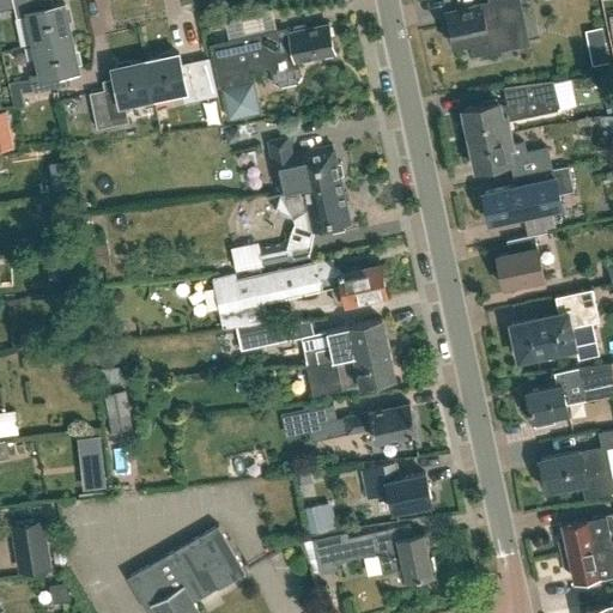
[(35,42),(72,35),(65,2),(54,4),(53,0),(13,0),(17,17),(29,14),(35,42)]
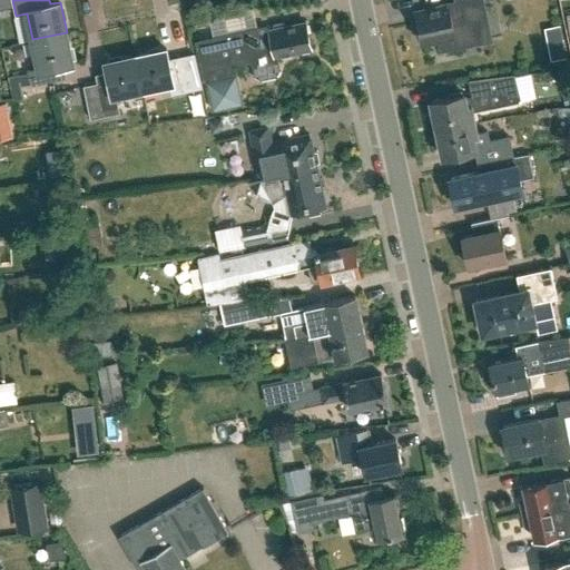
[(421,20),(418,21),(421,41),(439,38),(441,50),(480,41),(475,20),(487,18),(483,0),(455,0),(455,1),(439,5),(439,7),(420,11),(421,20)]
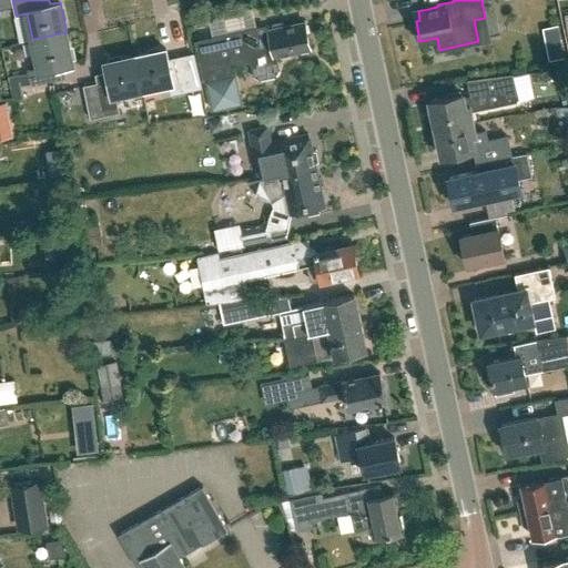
[(311,48),(305,21),(286,26),(282,22),(274,24),(272,29),(270,29),(269,28),(265,26),(198,41),(213,109),(242,102),(233,64),(252,60),(253,64),(255,73),(261,77),(275,73),(279,68),(276,59),(277,59),(276,56),(311,48)]
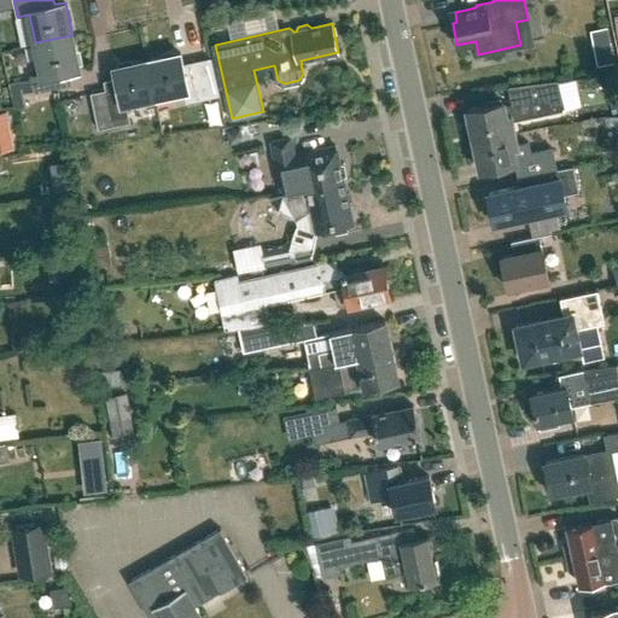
[(73,35),(35,42),(41,73),(30,75),(34,92),(71,83),(69,71),(80,69),(73,35)]
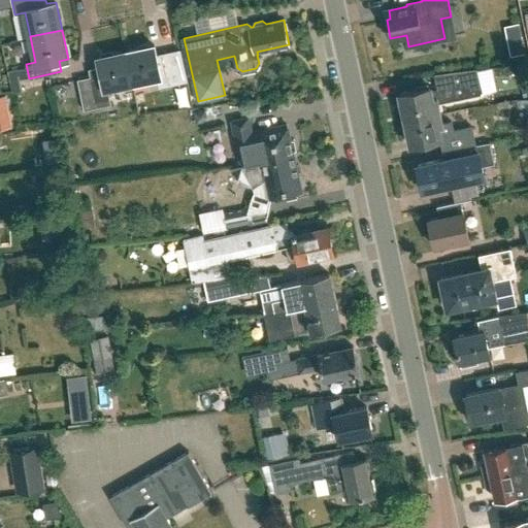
[(523,54),(521,38),(505,41),(508,56),(523,54)]
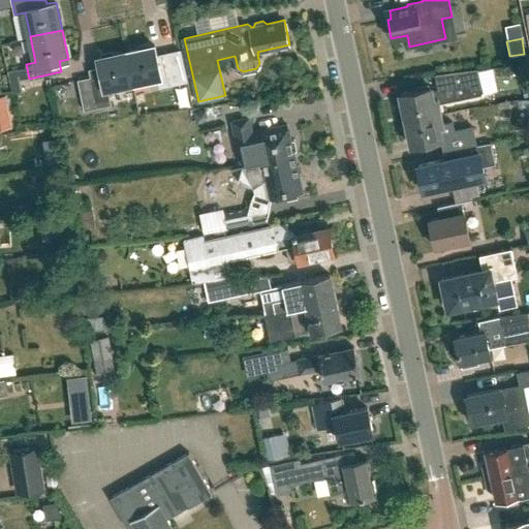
[(126,51),(133,83),(157,78),(159,87),(188,81),(181,49),(157,54),(155,44),(126,51)]
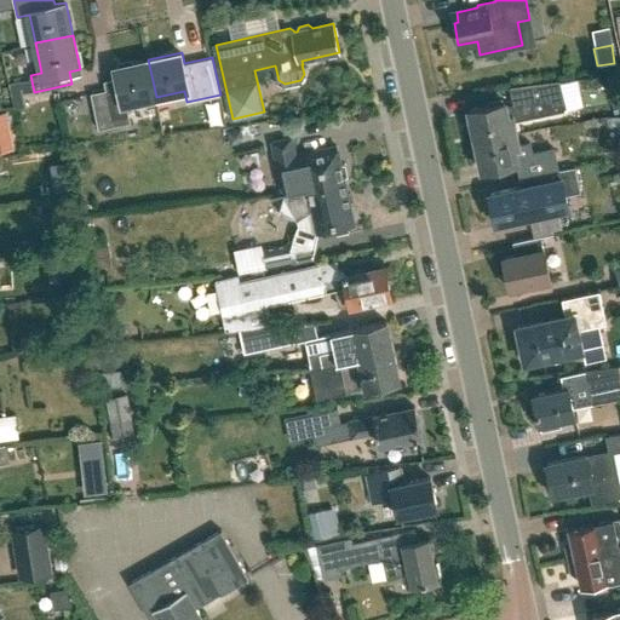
[(126,103),(156,97),(148,59),(114,67),(116,78),(104,80),(107,90),(92,92),(99,128),(130,121),(126,103)]
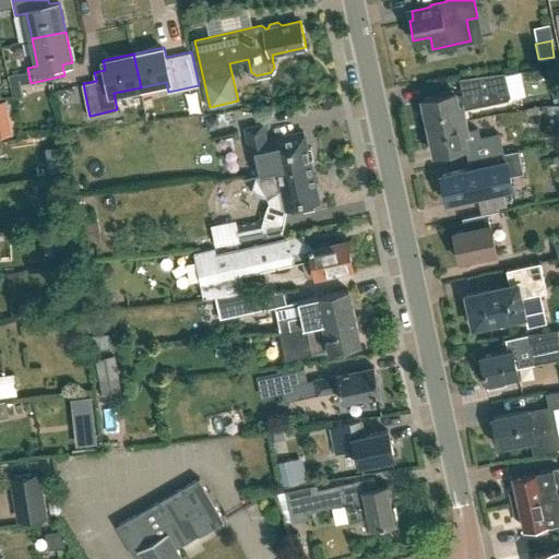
[(16,74),(16,70),(8,71),(8,76),(10,90),(12,100),(22,98),(20,87),(18,74),(16,74)]
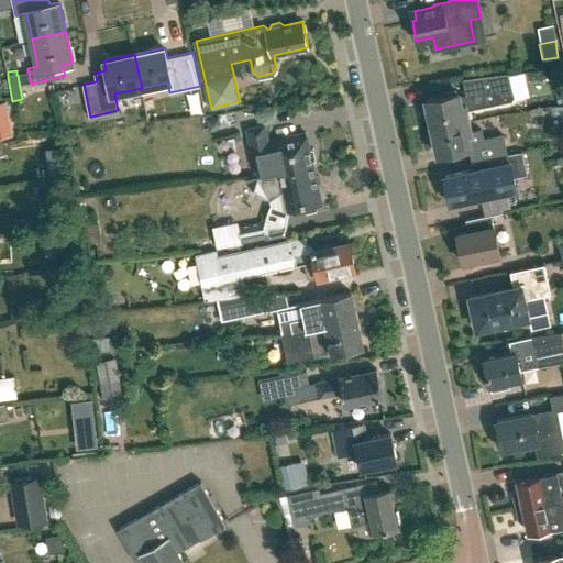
[(432,127),(470,119),(467,109),(499,101),(497,91),(511,89),(508,73),(462,79),(465,96),(459,97),(457,91),(427,99),(432,127)]
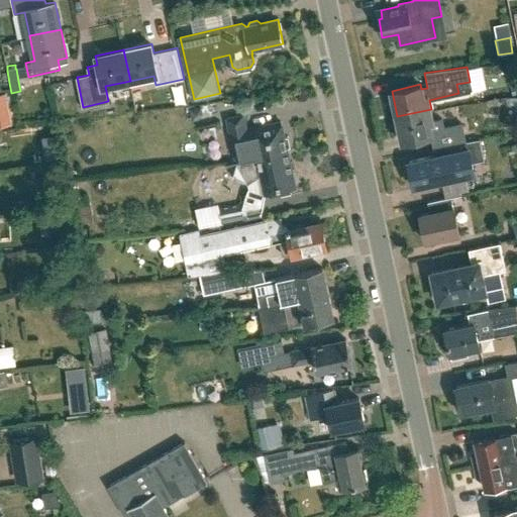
[(189,101),(198,146),(223,142),(214,97),(189,101)]
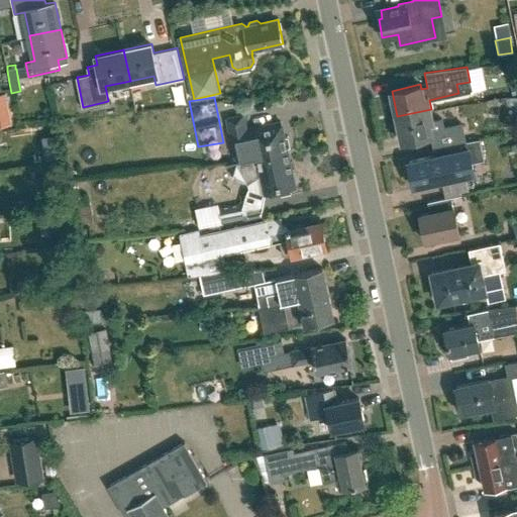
[(397,116),(403,141),(431,135),(433,147),(466,140),(461,123),(442,127),(441,119),(433,120),(431,109),(397,116)]
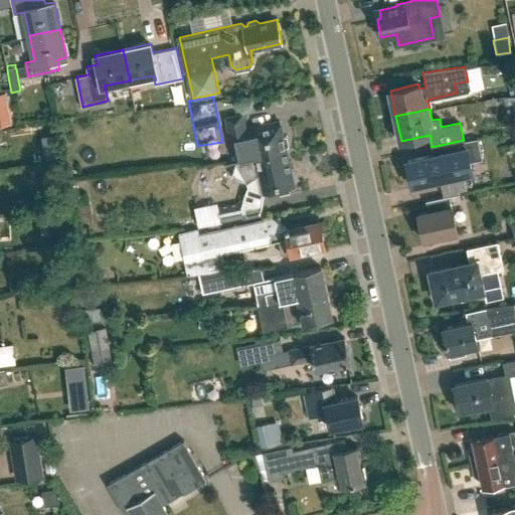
[(238,160),(286,151),(280,122),(245,129),(242,115),(226,118),(231,142),(234,141),(238,160)]
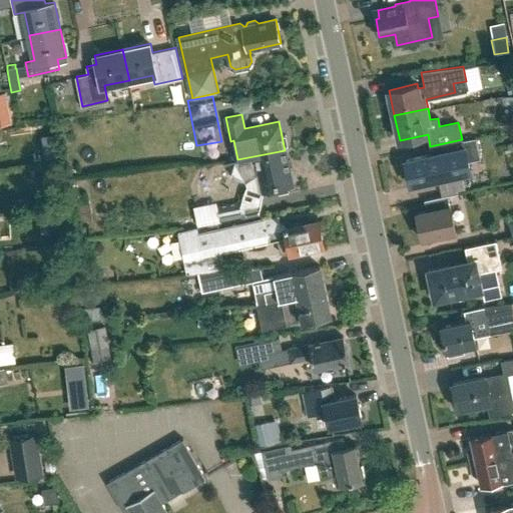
[(481,159),(477,138),(464,141),(464,139),(462,139),(430,146),(432,154),(405,160),(411,185),(471,172),(469,161),(481,159)]
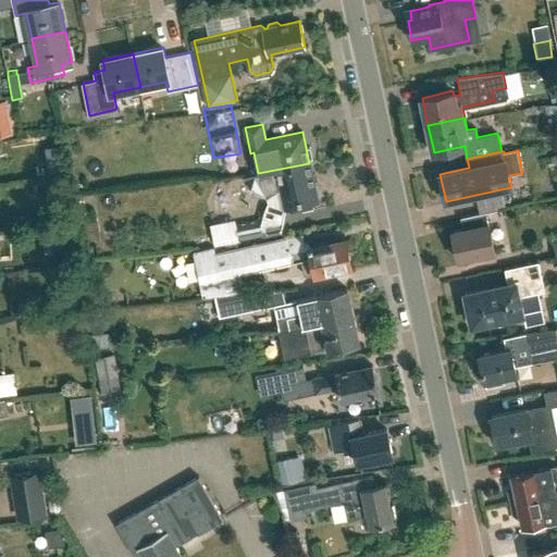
[(285,209),(301,205),(302,209),(313,207),(313,202),(318,201),(309,163),(258,173),(247,176),(246,190),(274,203),(274,192),(281,190),(285,209)]
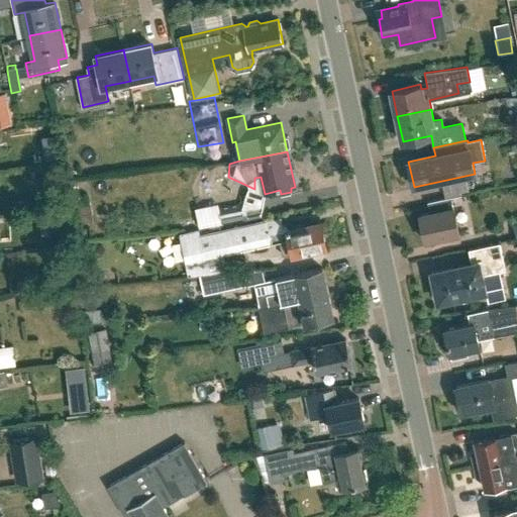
[(43,187),(45,199),(57,198),(56,186),(43,187)]
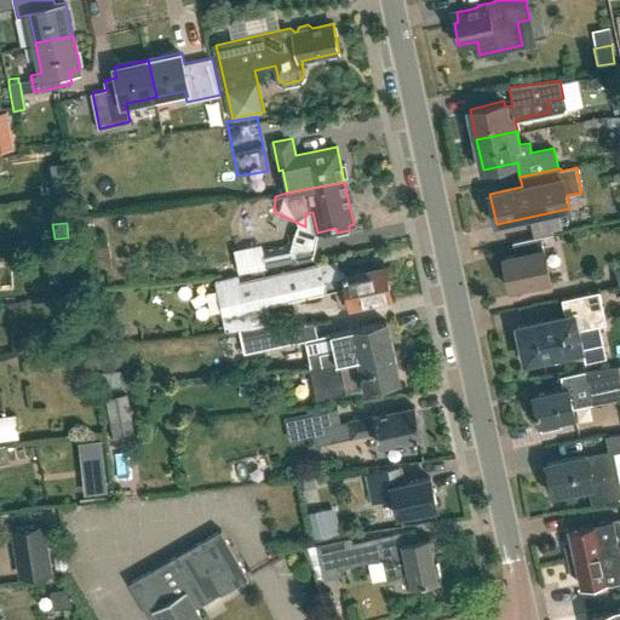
[(517,293),(533,286),(532,283),(551,280),(541,235),(512,241),(516,254),(503,257),(510,288),(515,287),(517,293)]
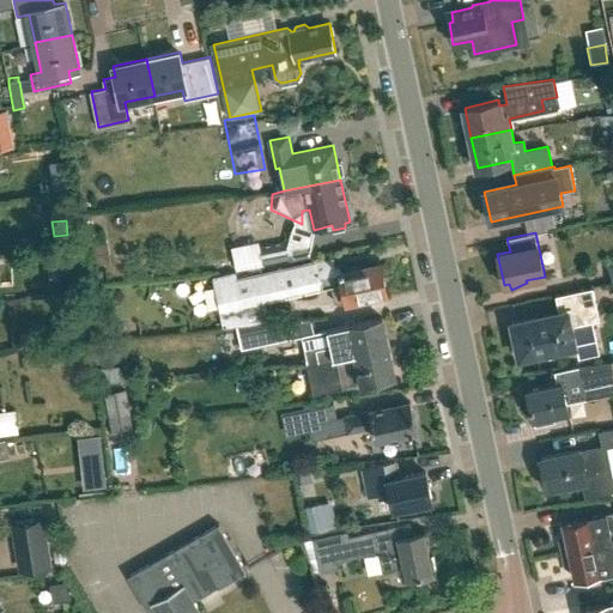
[(262,266),(290,260),(286,241),(259,247),(262,266)]
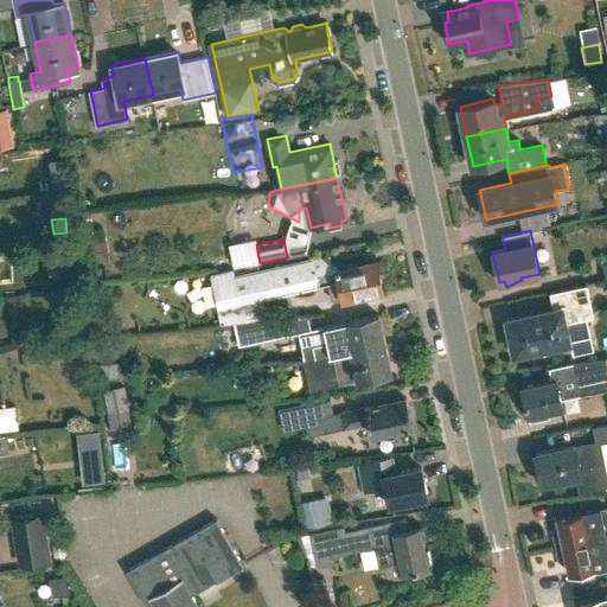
[(331,264),(330,255),(257,272),(235,276),(234,270),(210,275),(221,325),(266,319),(262,299),(261,299),(280,294),(319,286),(328,283),(332,299),(344,296),(344,298),(383,289),(377,261),(353,266),(352,263),(338,267),(338,263),(331,264)]
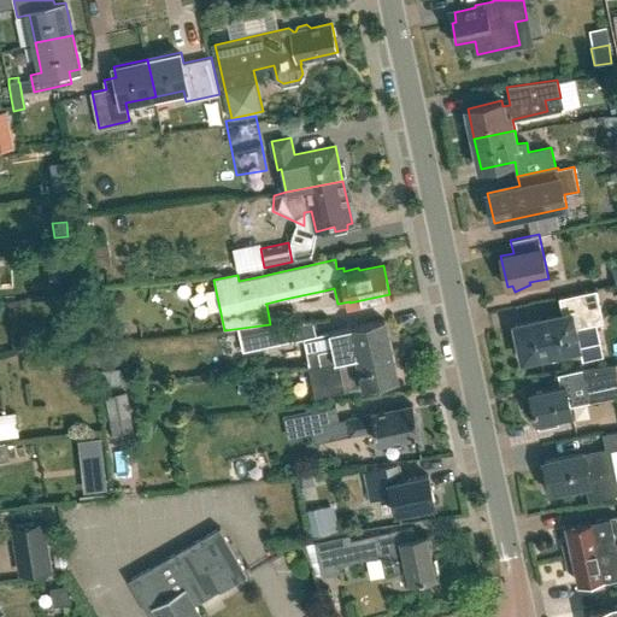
[(575,352),(574,348),(579,347),(575,327),(604,321),(597,288),(559,297),(563,313),(515,324),(523,359),(558,351),(559,356),(575,352)]
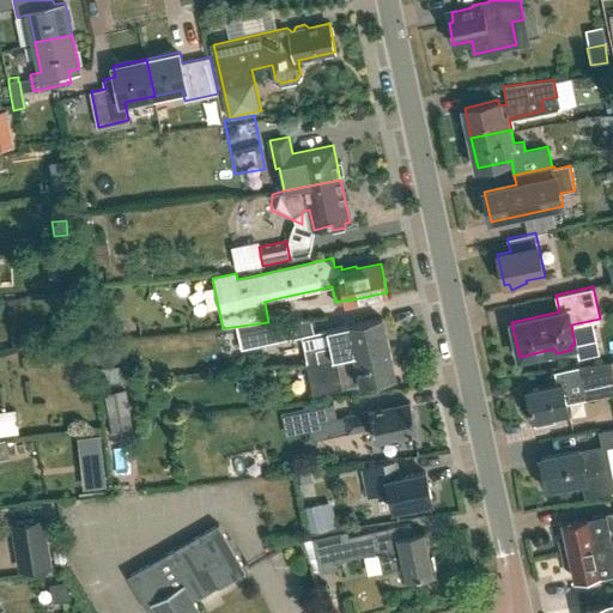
[(319,363),(388,347),(382,317),(335,327),(339,345),(316,350),(319,363)]
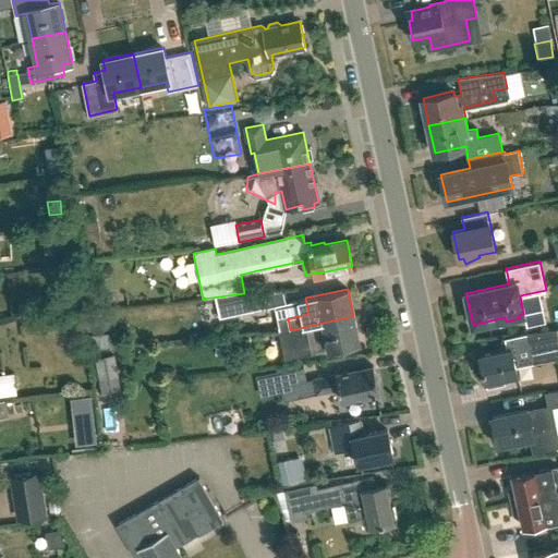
[(220,317),(255,311),(252,296),(217,304),(220,317)]
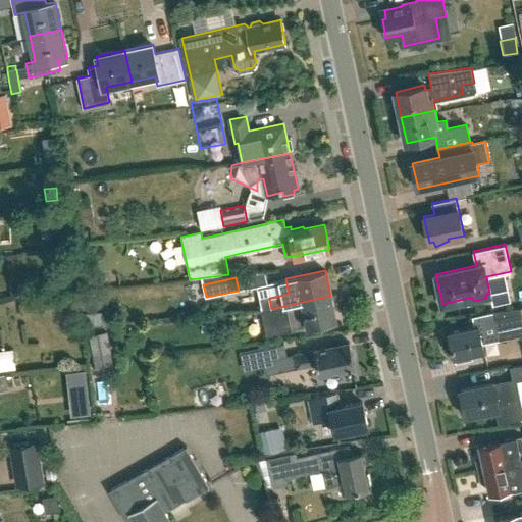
[(98,293),(82,294),(84,310),(99,309),(98,293)]
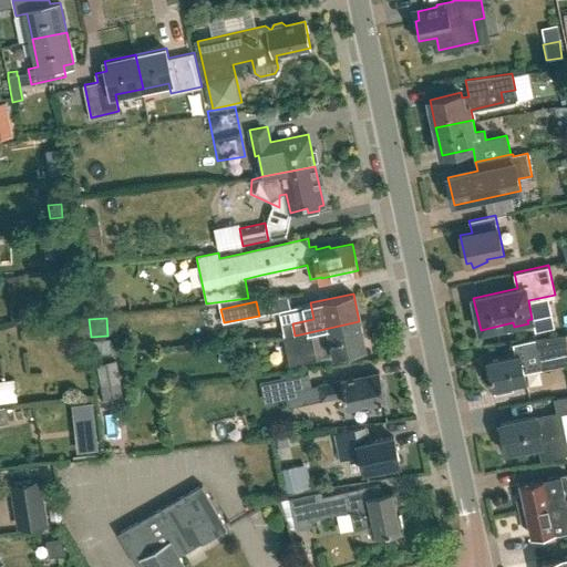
[(359,321),(295,336),(297,348),(305,347),(307,361),(366,349),(359,321)]
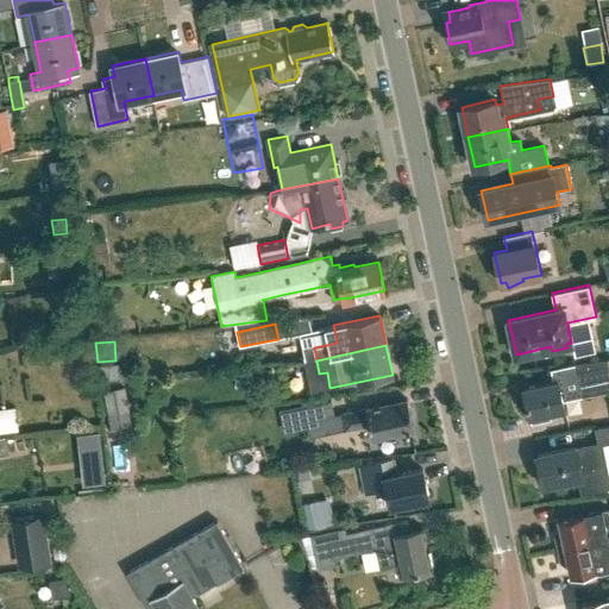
[(551,418),(550,410),(565,408),(563,400),(608,388),(608,357),(575,363),(551,369),(553,381),(523,388),(529,415),(531,415),(532,422),(551,418)]
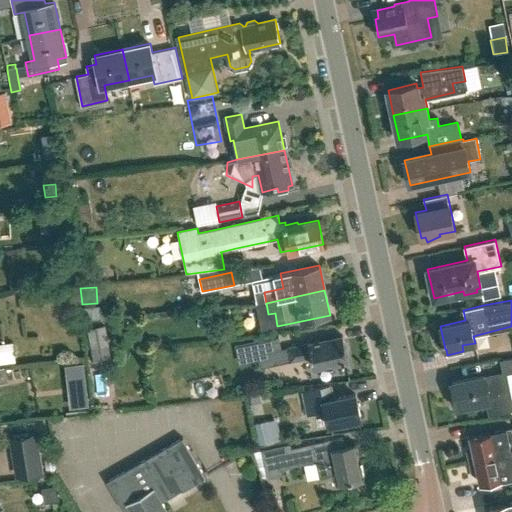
[(111,361),(105,326),(87,329),(87,330),(84,330),(88,349),(89,349),(92,364),(93,363),(93,364),(111,361)]
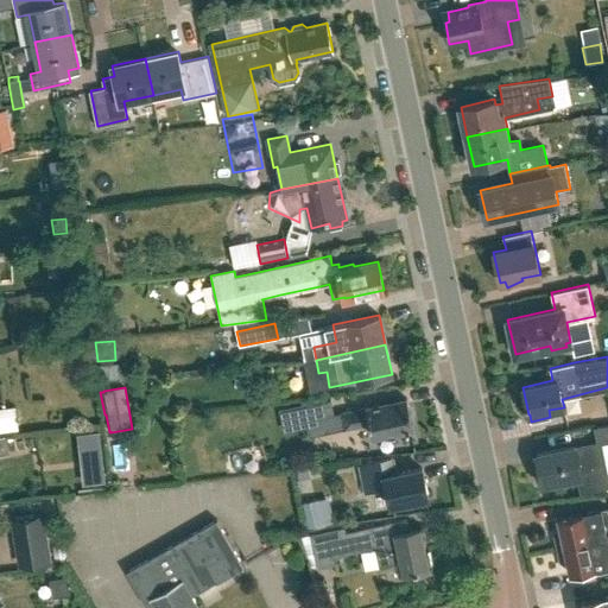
[(415,429),(407,399),(341,413),(344,430),(371,424),(373,438),(415,429)]
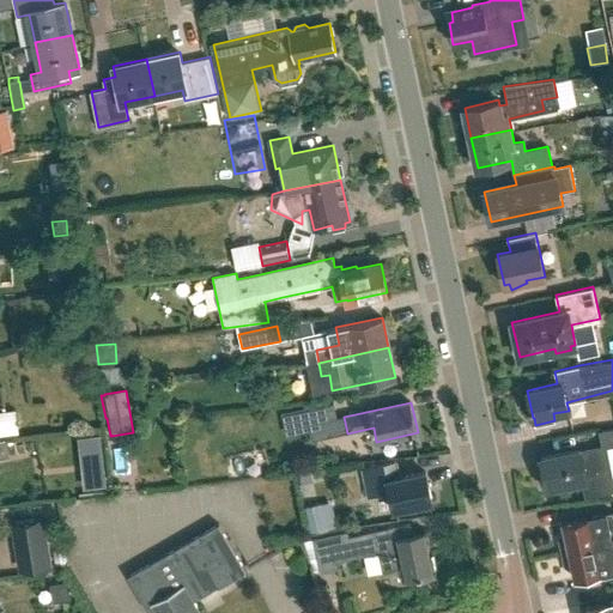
[(576,423),(598,412),(593,402),(571,412),(576,423)]
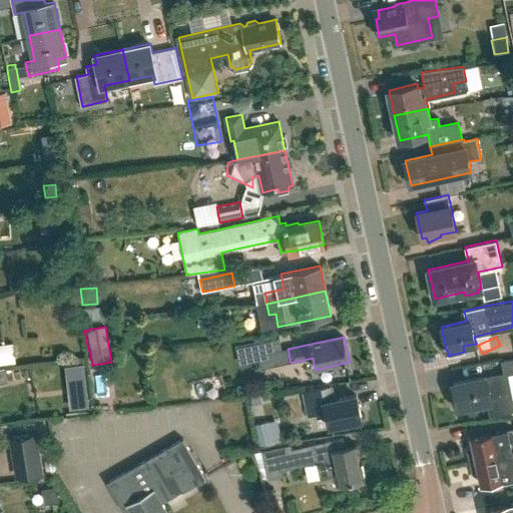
[(279,339),(254,344),(242,346),(245,359),(258,356),(258,357),(282,351),(279,339)]
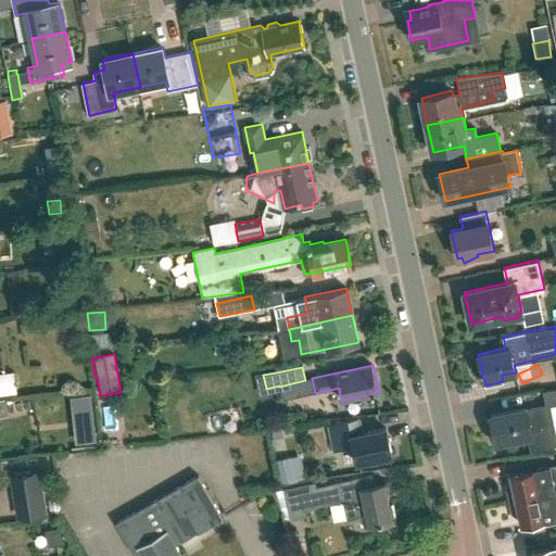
[(547,405),(555,404),(555,388),(544,391),(547,405)]
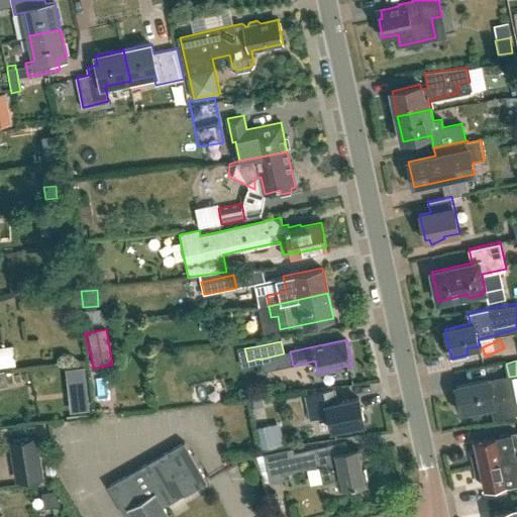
[(68,369),(72,412),(91,410),(87,367),(68,369)]
